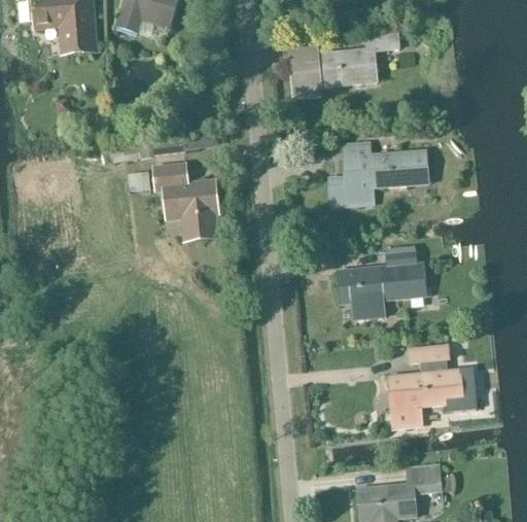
[(33,0),(35,23),(62,21),(65,47),(94,45),(90,0),(33,0)]
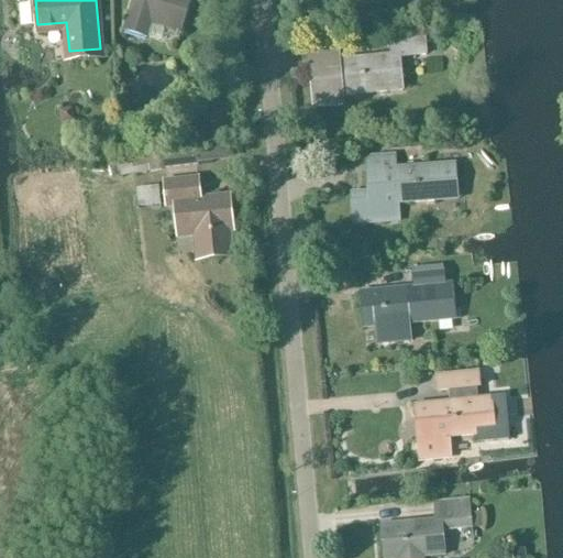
[(184,21),(190,0),(132,0),(129,12),(129,13),(124,28),(146,35),(151,20),(165,24),(168,15),(184,21)]
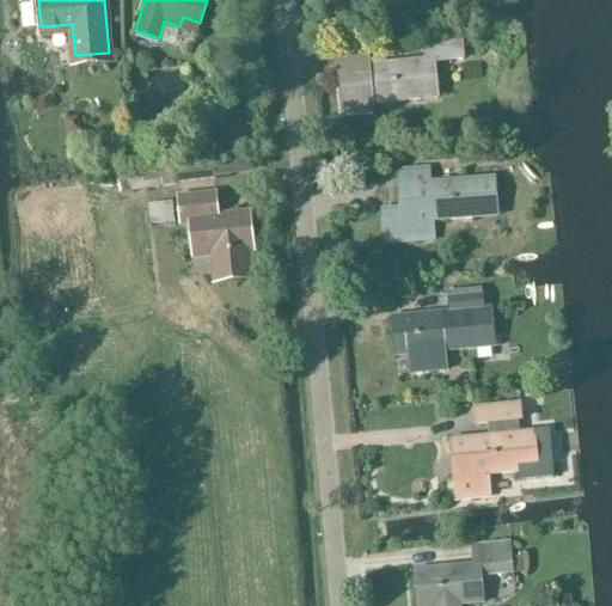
[(337,55),(342,112),(374,110),(373,101),(438,95),(434,59),(463,56),(461,38),(426,42),(427,56),(369,62),(368,53),(337,55)]
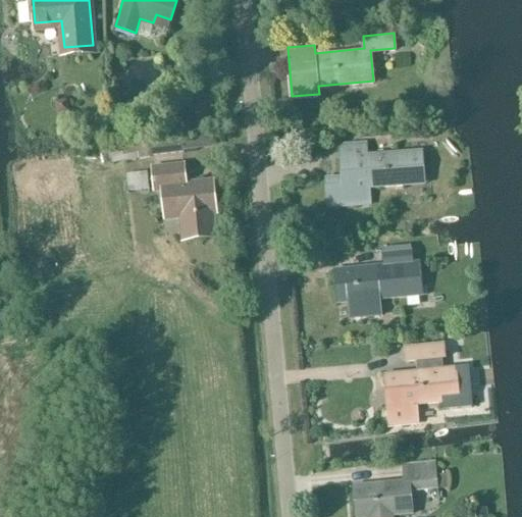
[(423,170),(422,149),(367,152),(366,140),(340,141),(342,175),(327,176),(329,204),(371,201),(370,185),(410,183),(409,171),(423,170)]
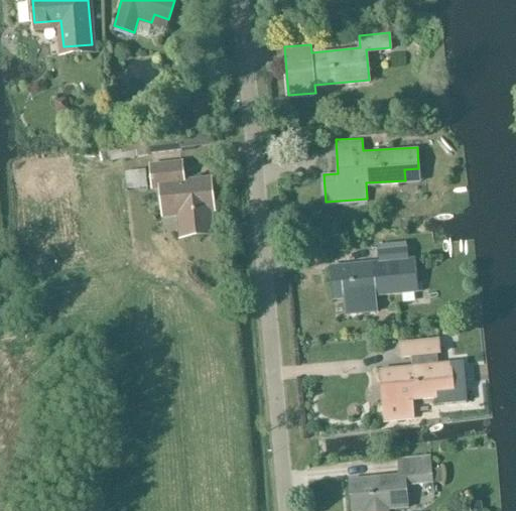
[(152,165),(154,183),(161,182),(164,212),(180,210),(182,234),(212,231),(209,207),(213,207),(210,177),(182,180),(180,162),(152,165)]
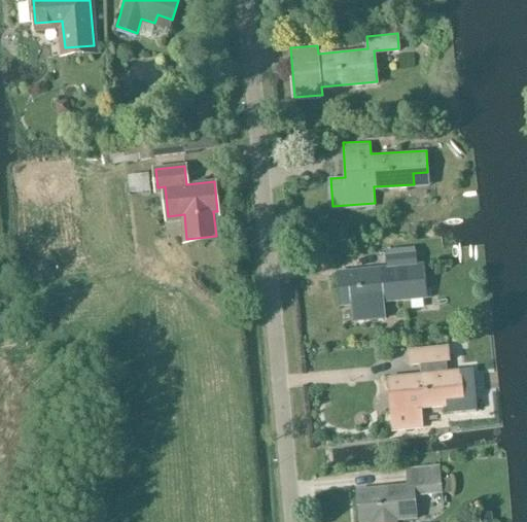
[(386,267),(338,270),(341,303),(348,303),(351,303),(352,320),(386,318),(384,300),(426,298),(424,264),(418,265),(416,250),(385,251),(386,267)]
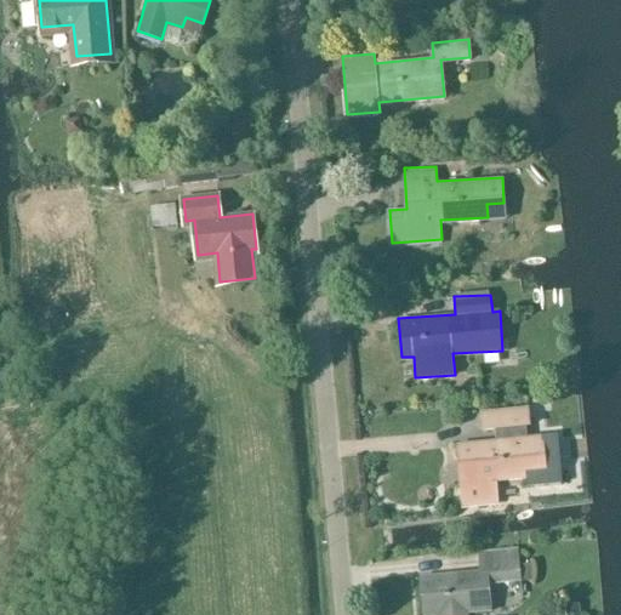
[(497,500),(495,478),(546,473),(542,434),(527,436),(525,423),(529,422),(528,406),(482,411),(483,427),(496,426),(496,438),(457,442),(463,504),(497,500)]
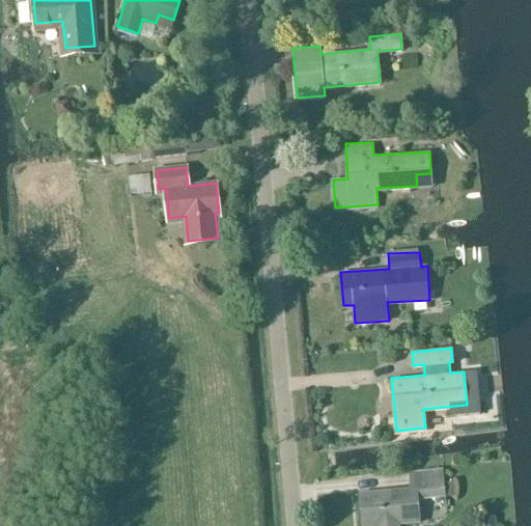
[(360,492),(363,525),(375,524),(374,525),(399,525),(399,522),(420,520),(418,497),(455,494),(454,478),(444,479),(443,466),(409,470),(411,487),(360,492)]
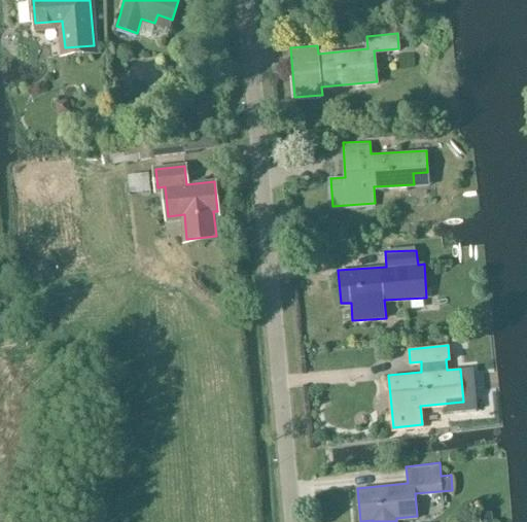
[(482,521),(488,521),(492,521),(491,511),(482,512),(482,521)]
